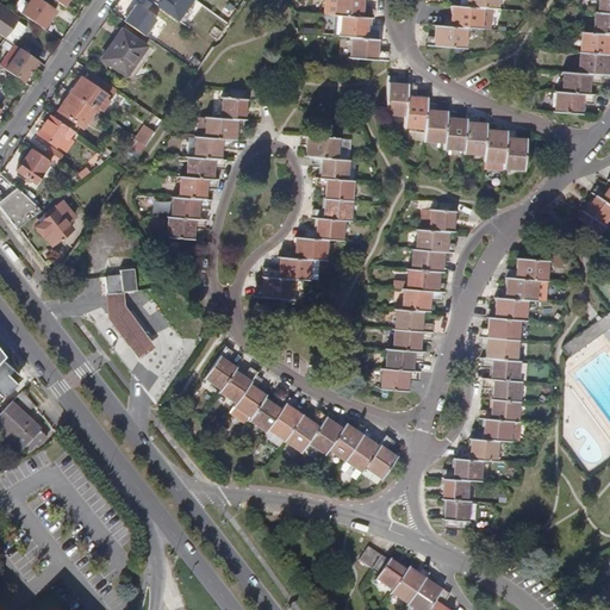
[(44,0),(31,0),(23,12),(43,26),(55,7),(44,0)]
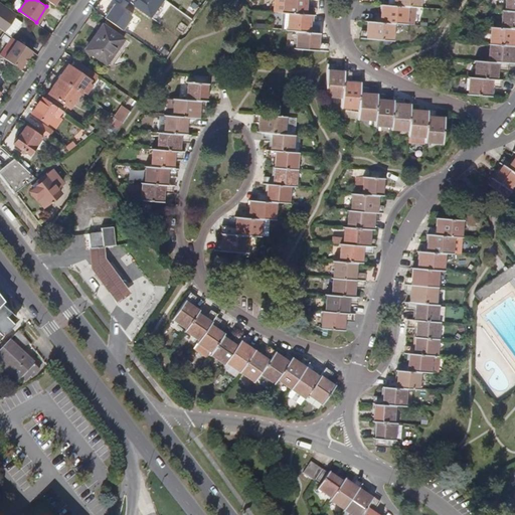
[(130,0),(129,1),(149,15),(159,0),(130,0)]
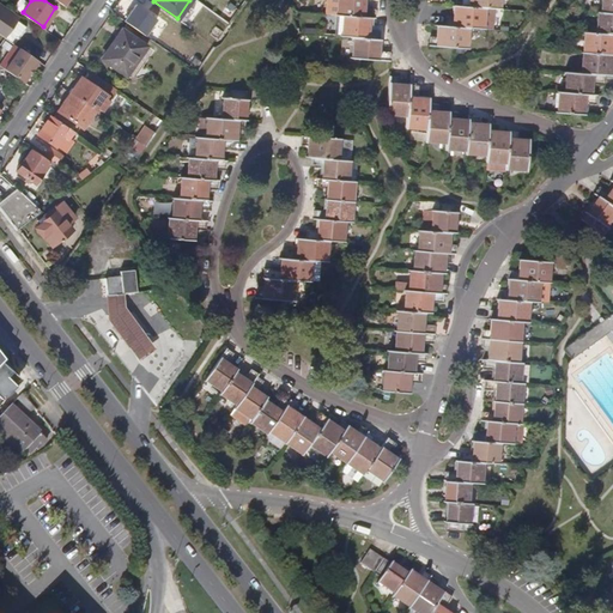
[(363,8),(363,0),(338,0),(338,14),(344,16),(369,18),(375,18),(375,10),(363,8)]
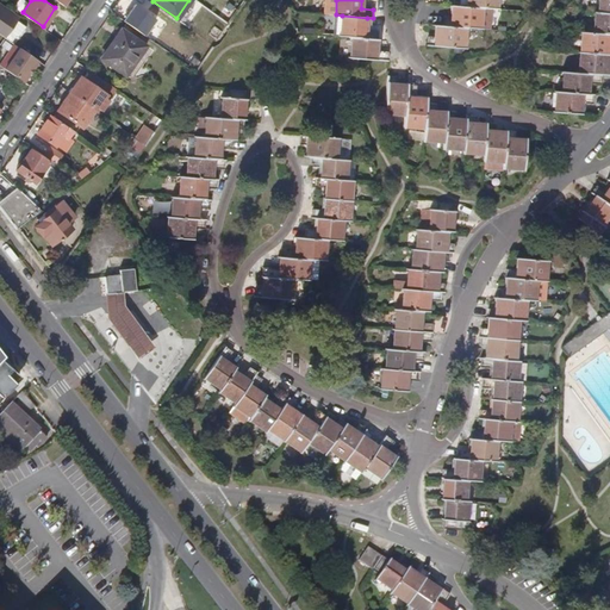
[(609,0),(599,0),(598,13),(609,13),(609,0)]
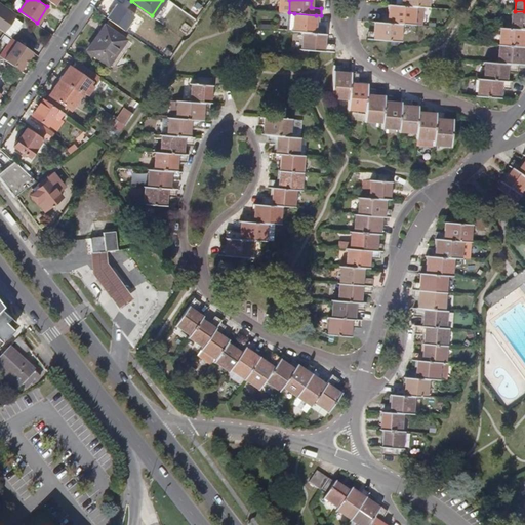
[(0,5),(0,29),(3,32),(13,15),(0,5)]
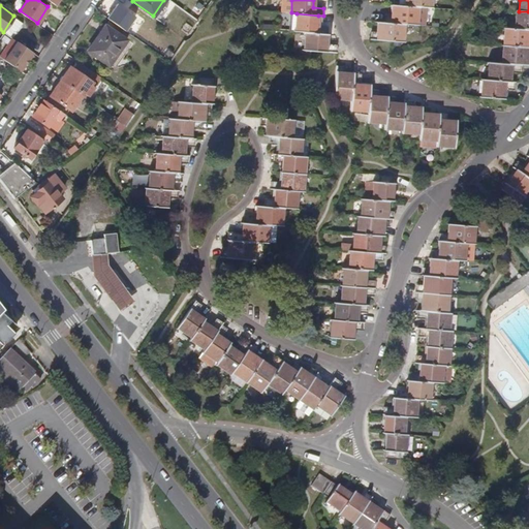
[(395,16),(394,23),(404,24),(416,25),(417,7),(394,5),(393,5),(392,16),(395,16)]
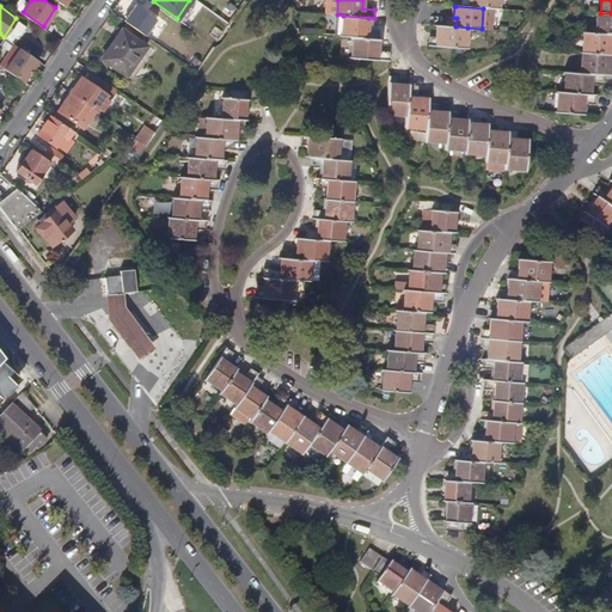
[(611,13),(600,13),(598,13),(597,34),(611,35),(611,13)]
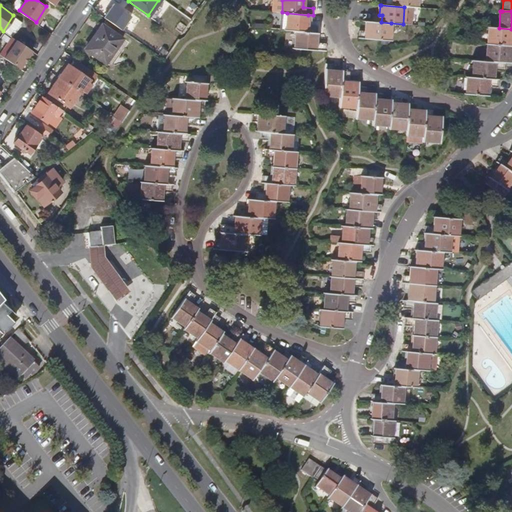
[(307,25),(308,15),(287,13),(286,30),(295,31),(316,32),(317,33),(317,26),(307,25)]
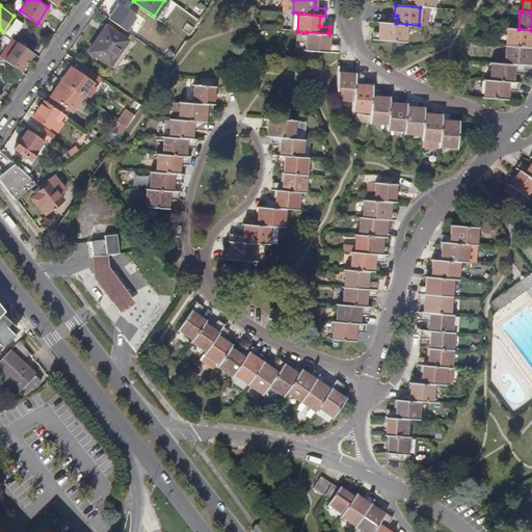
[(397,16),(394,16),(384,15),(383,22),(396,23),(397,16)]
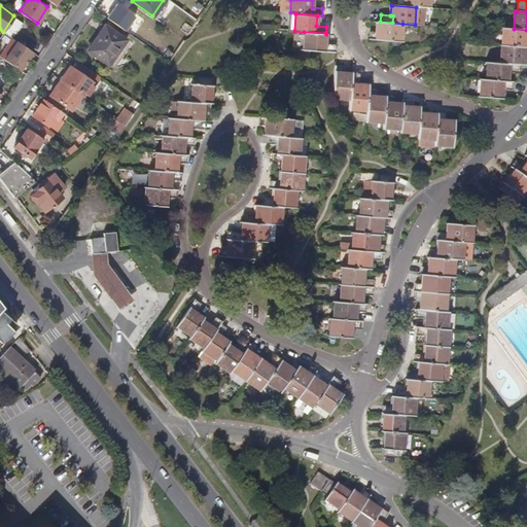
[(187,31),(191,25),(186,21),(182,27),(187,31)]
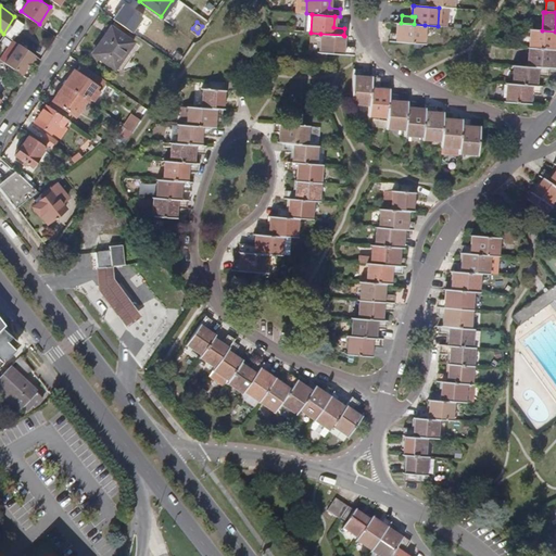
[(391,34),(390,41),(412,43),(422,45),(425,25),(414,24),(401,23),(399,23),(397,34),(391,34)]
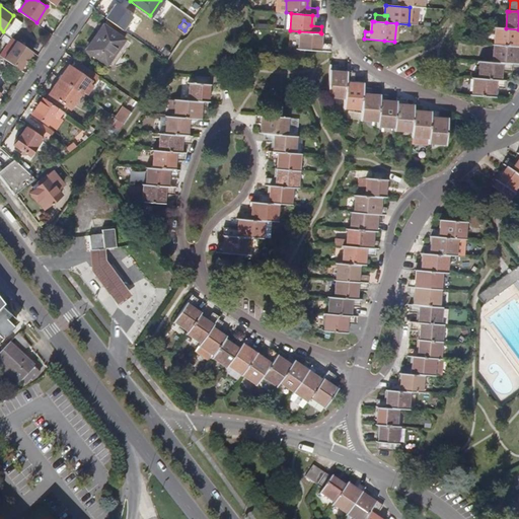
[(84,49),(104,64),(123,39),(103,23),(84,49)]
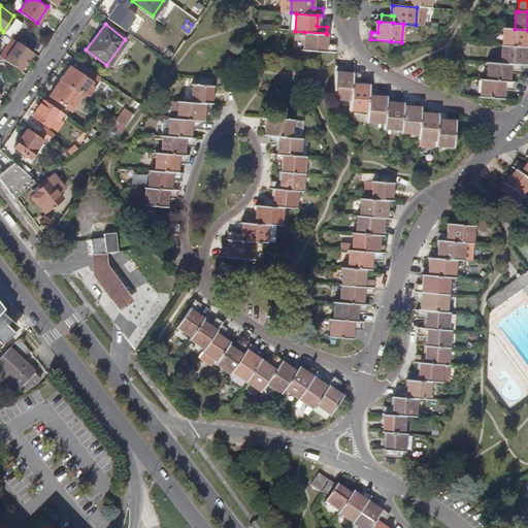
[(527,30),(515,29),(504,28),(502,45),(527,48),(527,45),(527,30)]
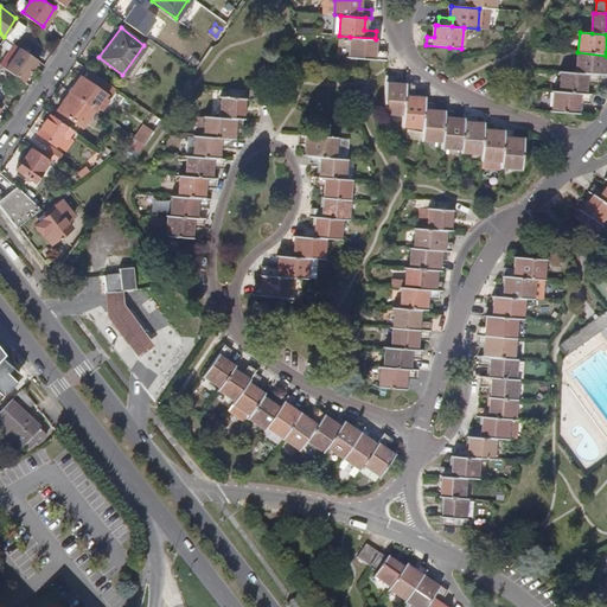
[(374,51),(375,38),(350,37),(349,57),(360,58),(387,61),(387,52),(374,51)]
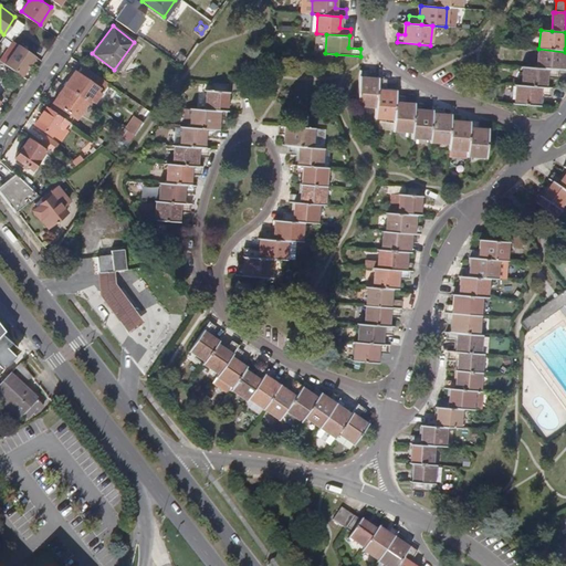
[(17,43),(2,63),(21,75),(34,56),(17,43)]
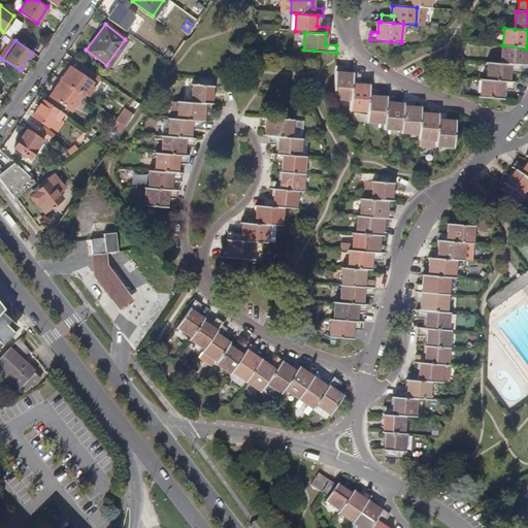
[(527,58),(527,59),(527,48),(502,45),(501,64),(509,64),(520,65),(527,65),(527,58)]
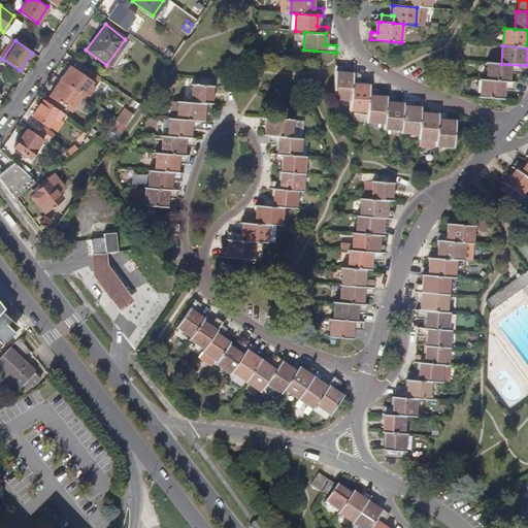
[(168,57),(172,51),(166,46),(162,52),(168,57)]
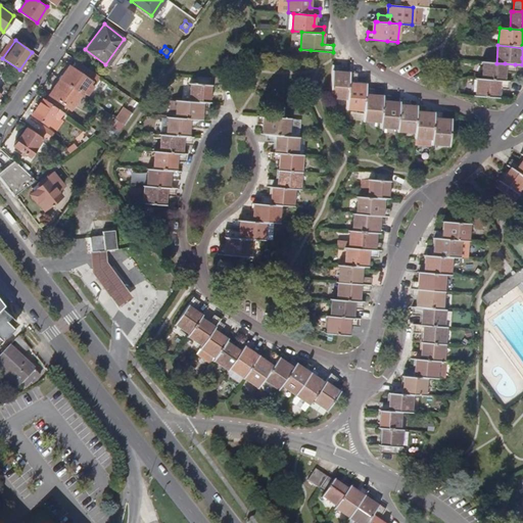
[(100,76),(79,60),(75,65),(72,63),(60,78),(82,93),(92,79),(96,82),(100,76)]
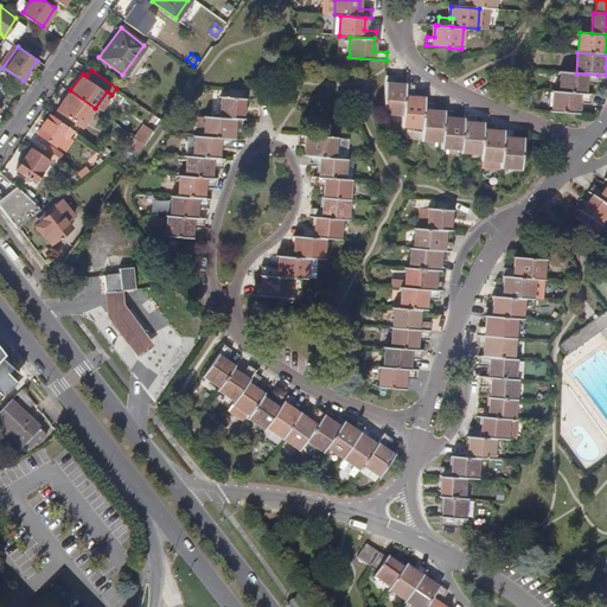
[(586,82),(586,74),(576,74),(561,72),(560,93),(575,94),(585,95),(586,82)]
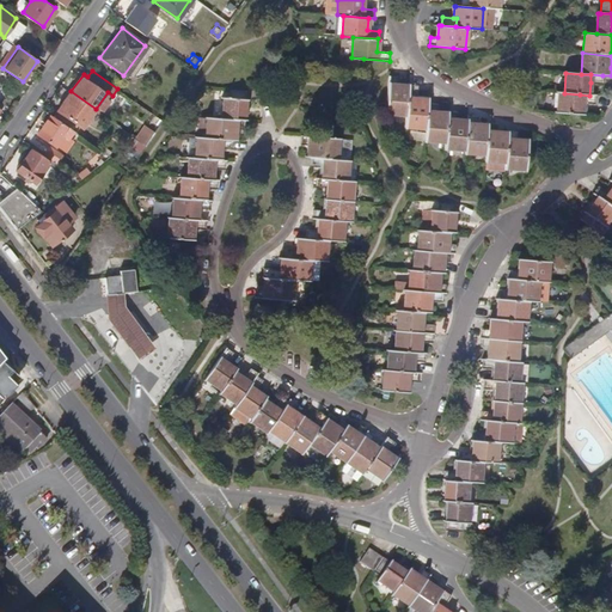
[(386,114),(407,115),(409,86),(398,85),(398,78),(389,77),(386,108),(386,114)]
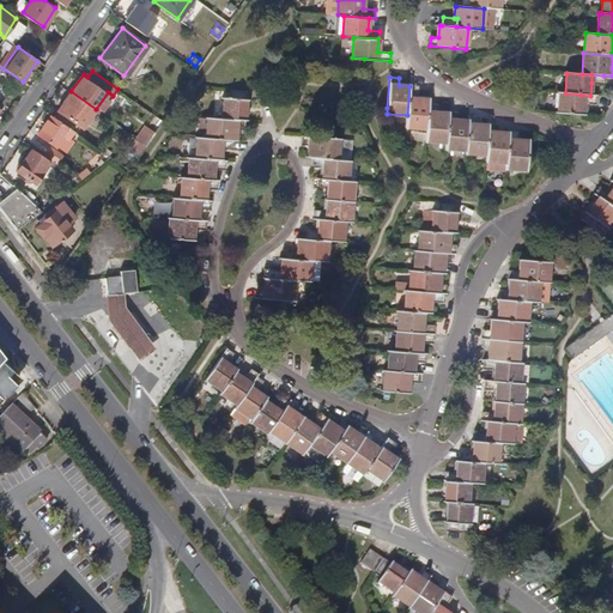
[(406,127),(426,128),(429,104),(429,99),(417,98),(418,86),(410,86),(407,115),(406,127)]
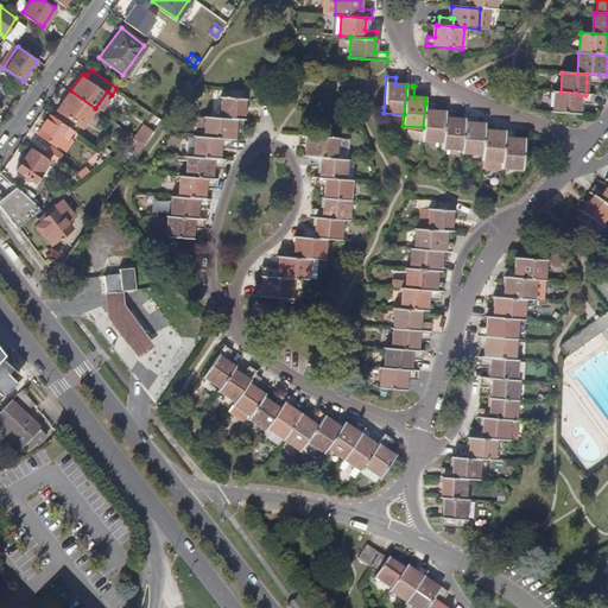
[(83,125),(95,108),(70,90),(58,107),(83,125)]
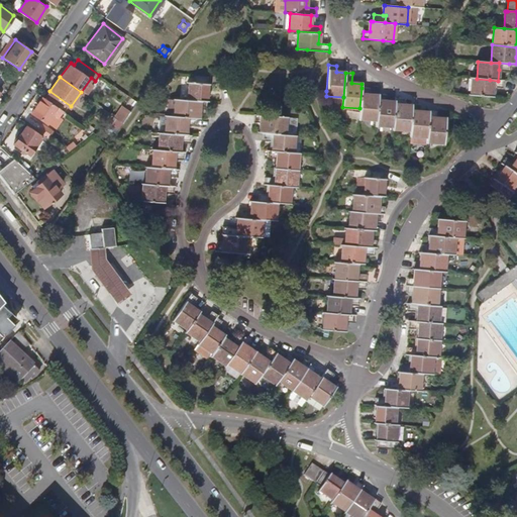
[(189,83),(188,101),(205,102),(206,102),(208,78),(194,77),(193,83),(189,83)]
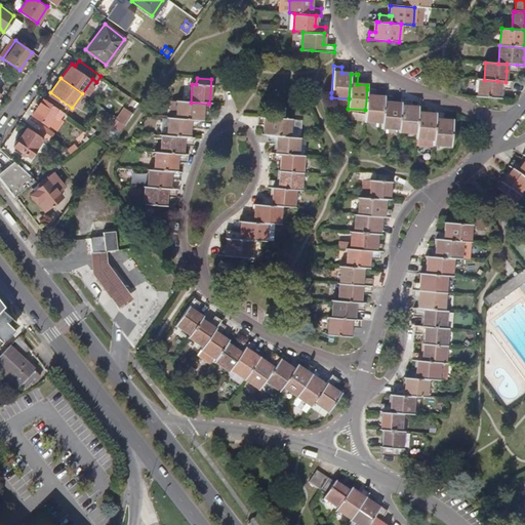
[(496,88),(497,81),(484,80),(479,80),(478,97),(498,99),(499,89),(496,88)]
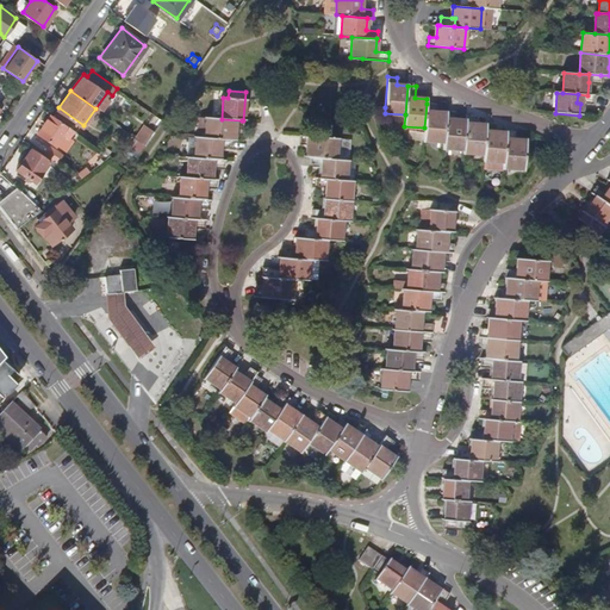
[(577,103),(580,104),(592,105),(592,95),(587,95),(578,94),(577,103)]
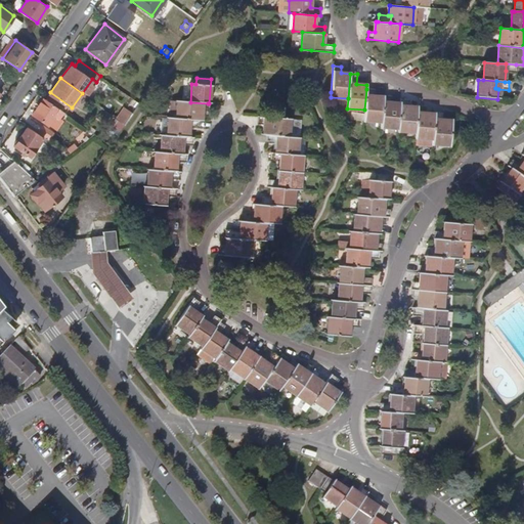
[(364,120),(382,121),(384,97),(375,96),(375,89),(366,89),(364,110),(364,120)]
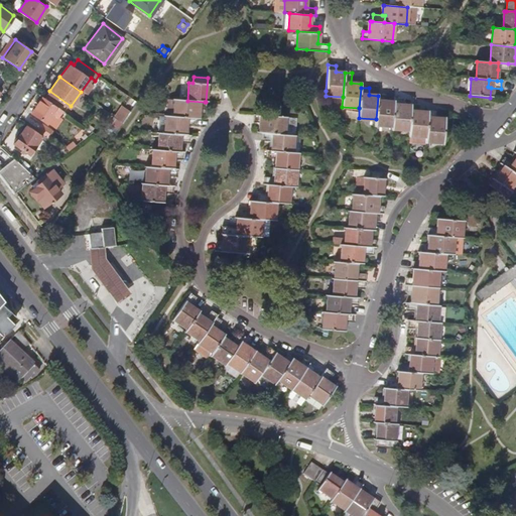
[(31,111),(50,125),(57,115),(62,109),(43,95),(31,111)]
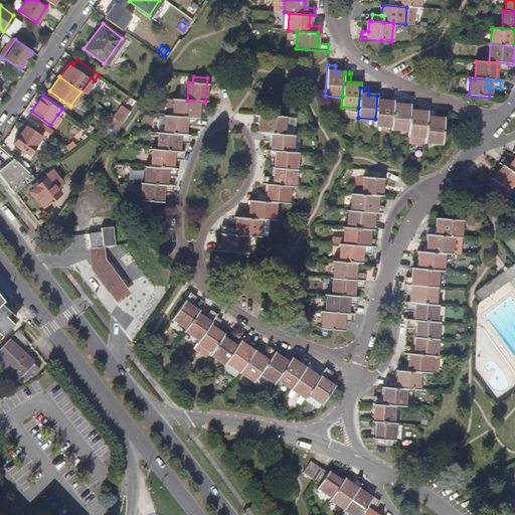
[(374,125),(391,126),(393,102),(383,101),(384,95),(377,95),(377,96),(375,119),(374,125)]
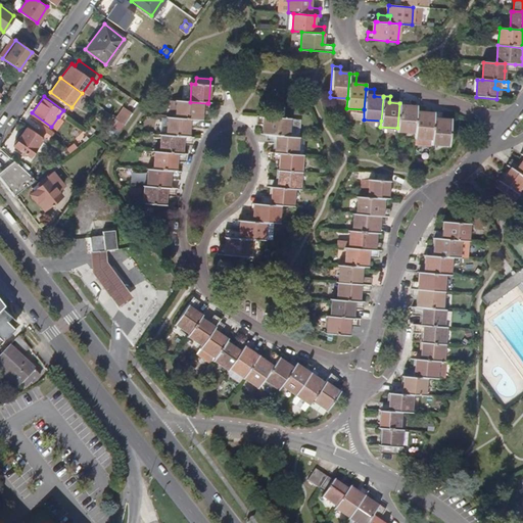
[(397,131),(415,132),(417,107),(407,106),(408,98),(399,98),(399,103),(397,128),(397,131)]
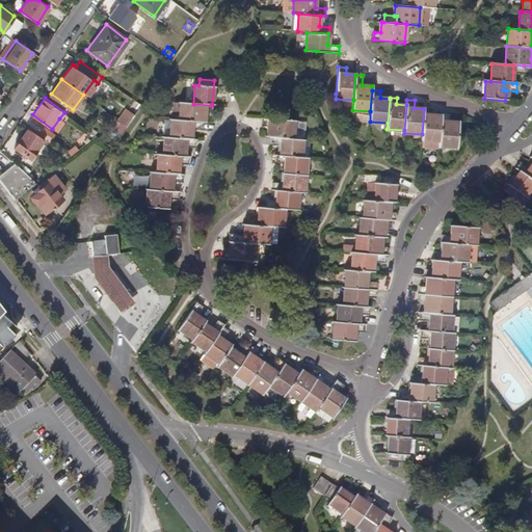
[(180,103),(179,121),(203,123),(204,123),(205,112),(211,112),(211,105),(193,104),(180,103)]
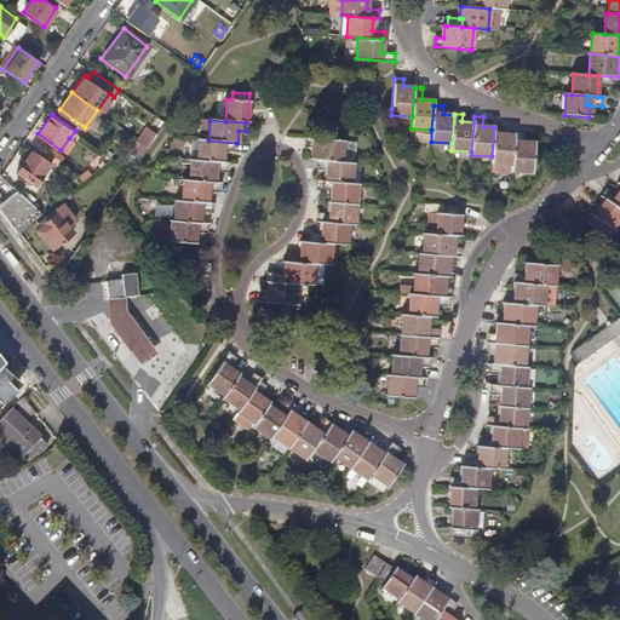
[(492,162),(512,165),(515,135),(503,133),(503,126),(494,125),(494,127),(492,156),(492,162)]
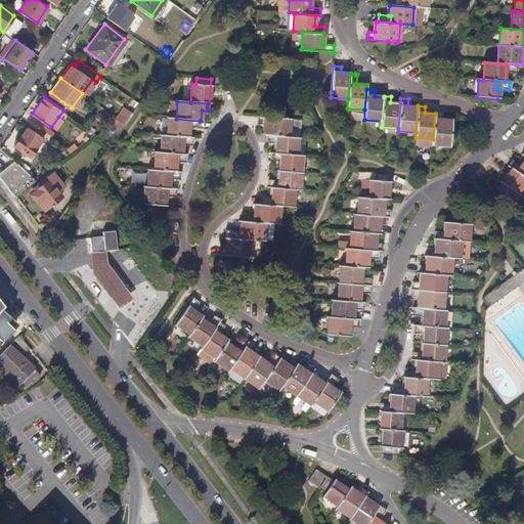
[(450,145),(451,130),(452,120),(442,120),(442,113),(435,112),(435,114),(433,139),(432,144),(450,145)]
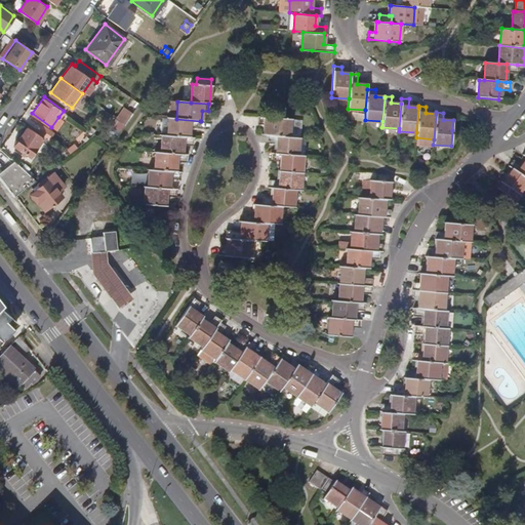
[(301,120),(283,118),(258,116),(258,123),(265,124),(264,135),(267,135),(300,138),(301,120)]
